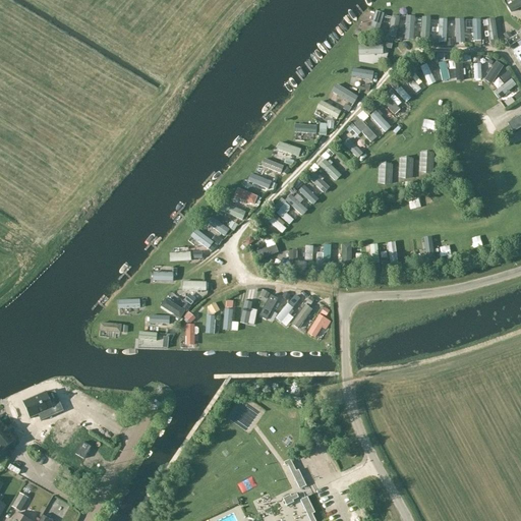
[(511,0),(507,2),(513,12),(520,6),(520,2),(519,0),(511,0)]
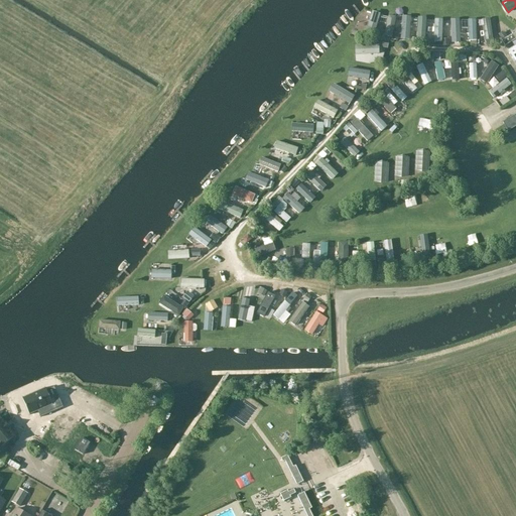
[(364,27),(373,30),(380,11),(371,9),(364,27)]
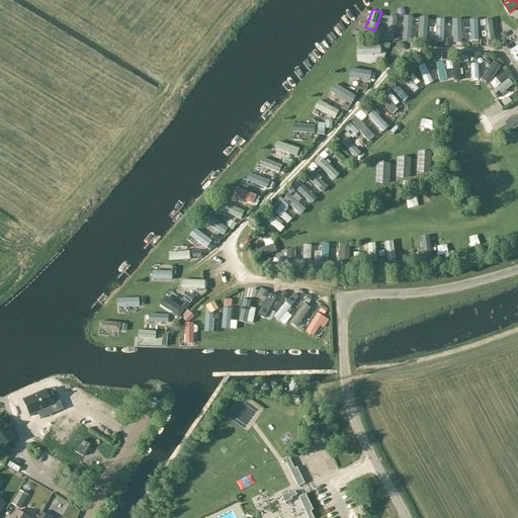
[(410,36),(410,14),(403,14),(402,36),(410,36)]
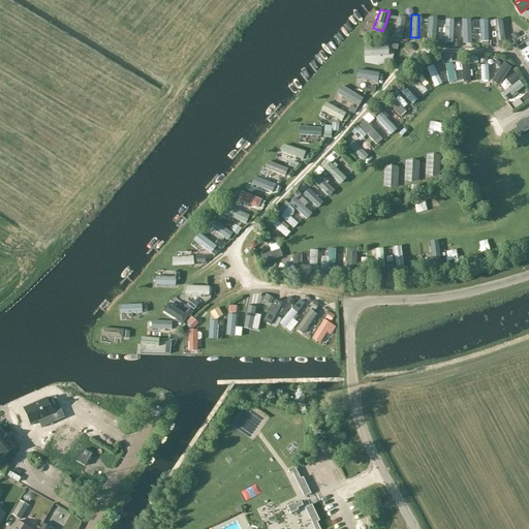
[(524,32),(528,25),(528,24),(517,14),(510,22),(524,32)]
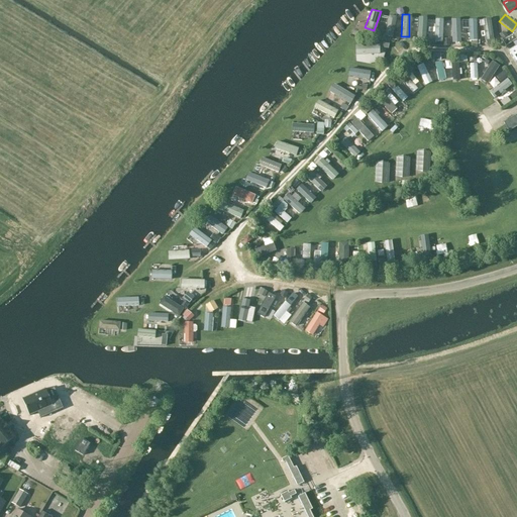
[(441,40),(442,17),(433,17),(432,40),(441,40)]
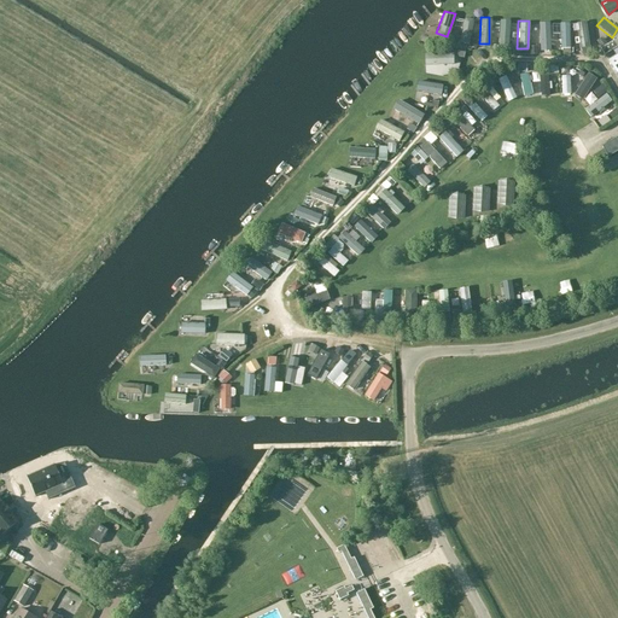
[(566,21),(557,22),(558,46),(567,46),(566,21)]
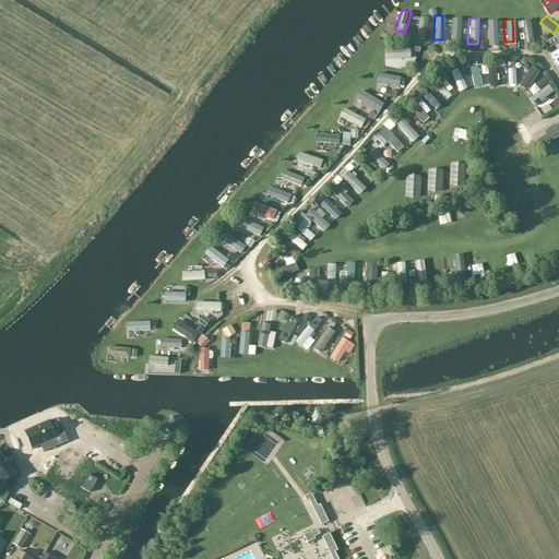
[(558,33),(555,36),(555,37),(544,44),(547,50),(558,43),(558,44),(558,43),(558,33)]
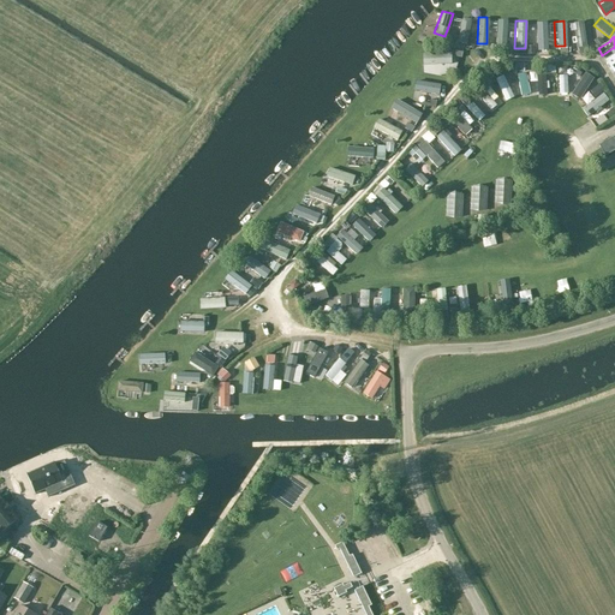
[(440,55),(423,55),(422,72),(439,72),(440,55)]
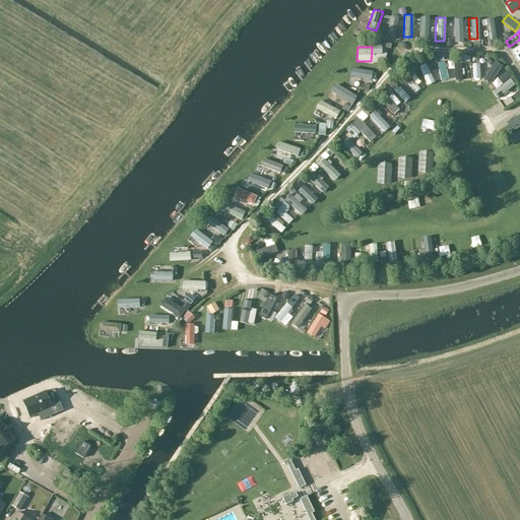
[(461,77),(468,76),(467,55),(460,55),(461,77)]
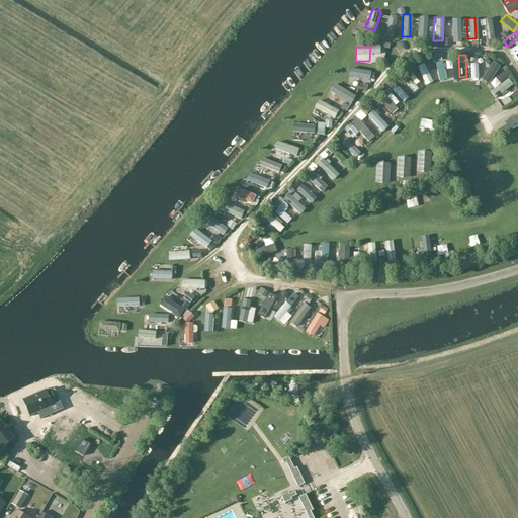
[(436,61),(437,81),(444,80),(443,61),(436,61)]
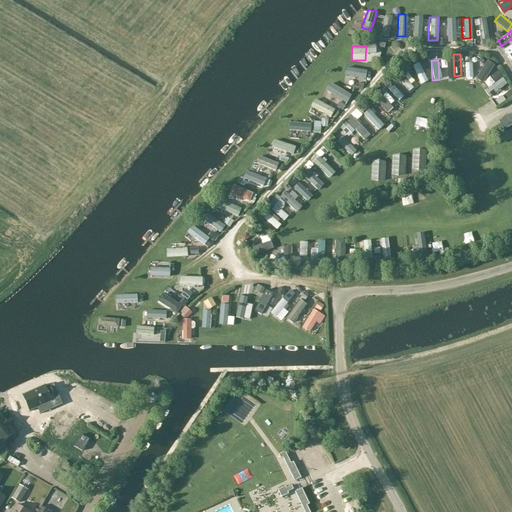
[(417,61),(410,64),(420,84),(427,81),(417,61)]
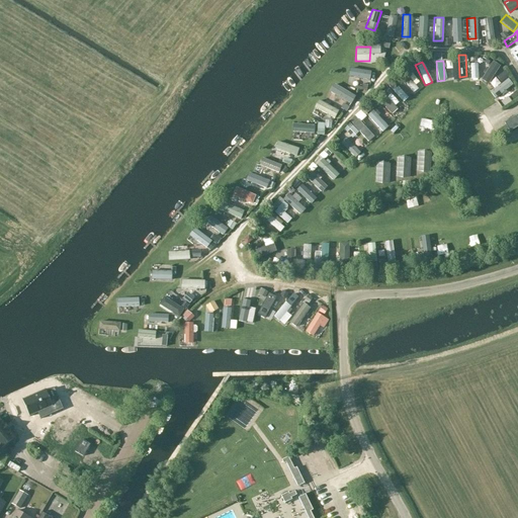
[(348,66),(346,76),(362,79),(364,69),(348,66)]
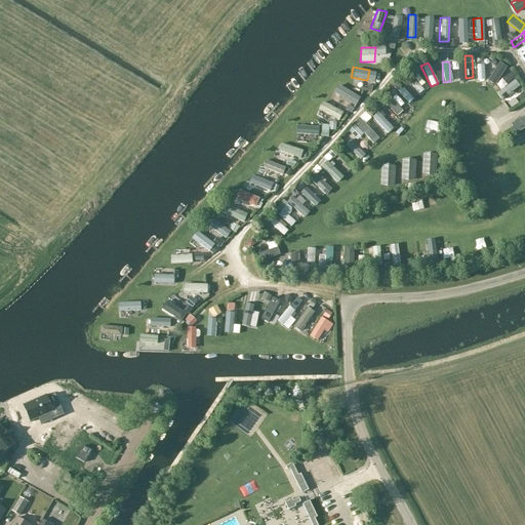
[(374,81),(377,73),(370,71),(368,79),(374,81)]
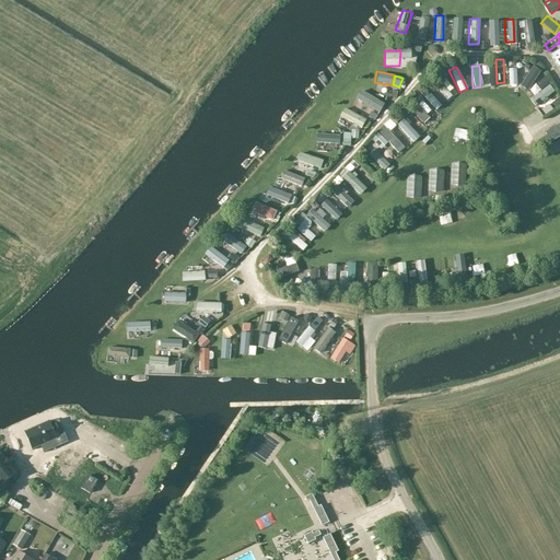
[(439,79),(432,83),(444,102),(451,96),(439,79)]
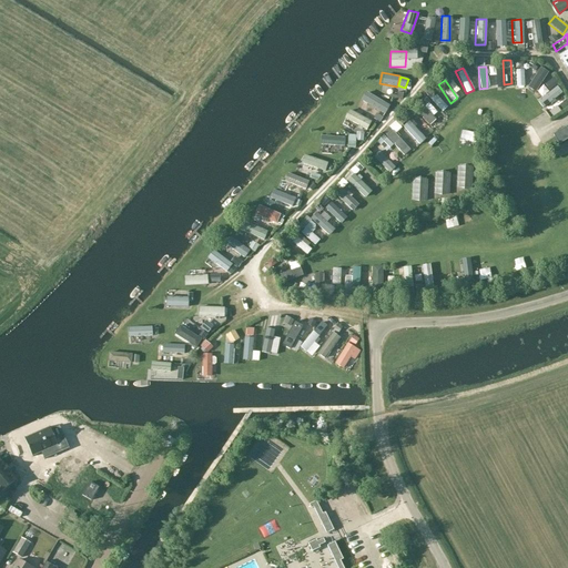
[(556,85),(537,99),(548,114),(560,105),(555,99),(563,94),(556,85)]
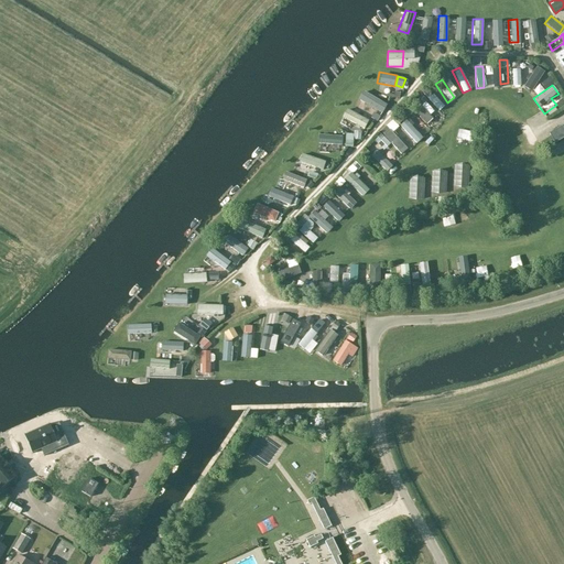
[(387,102),(361,88),(356,98),(382,112),(387,102)]
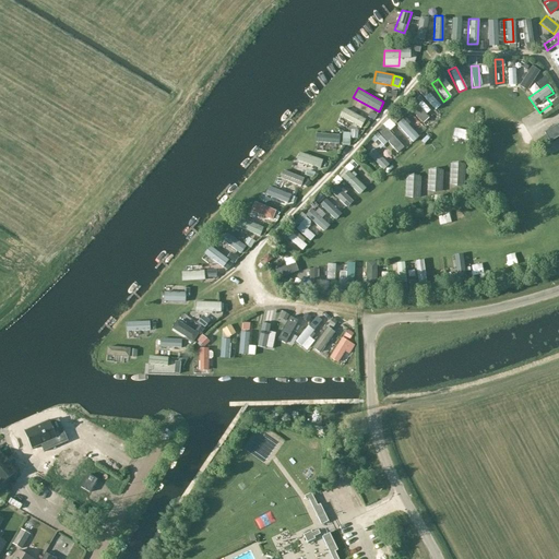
[(409,108),(427,125),(431,119),(424,111),(428,107),(418,98),(409,108)]
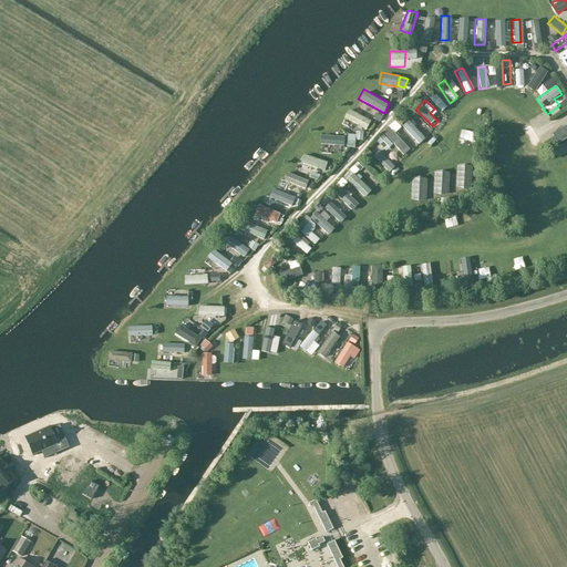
[(346,107),(341,117),(366,129),(370,119),(346,107)]
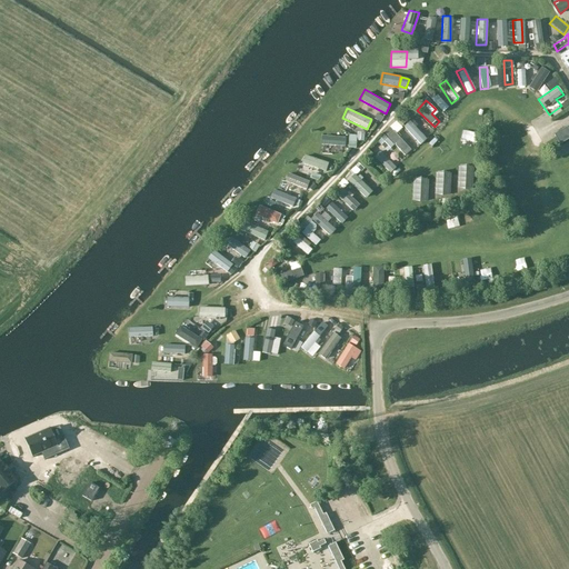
[(411,122),(403,128),(420,148),(427,141),(411,122)]
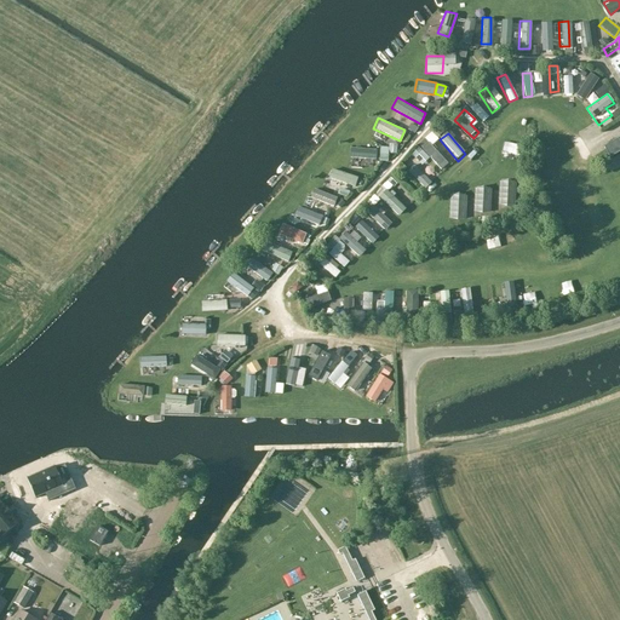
[(603,147),(606,150),(609,158),(619,150),(619,142),(618,138),(603,147)]
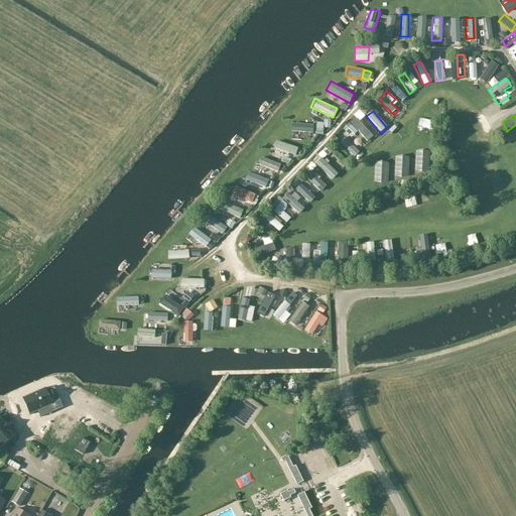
[(359,132),(365,141),(372,137),(357,116),(342,126),(350,138),(359,132)]
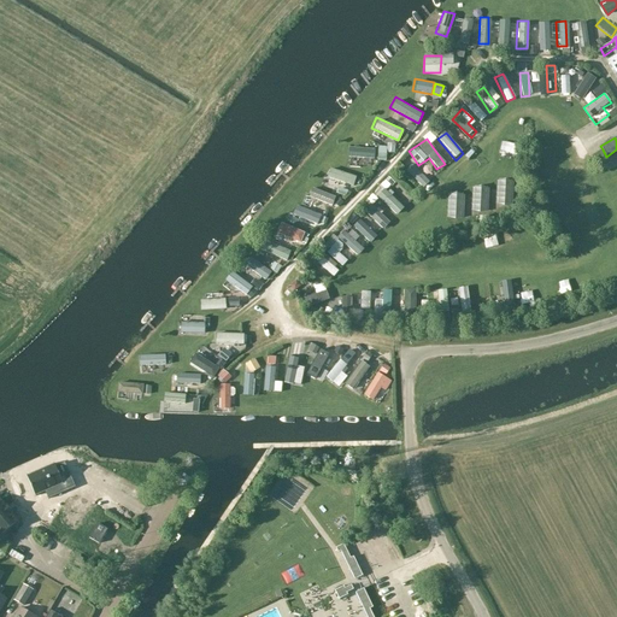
[(347,145),(347,157),(371,158),(371,146),(347,145)]
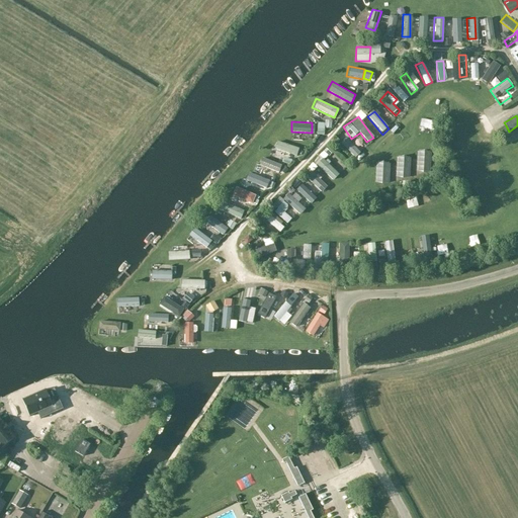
[(337,139),(354,157),(360,150),(343,132),(337,139)]
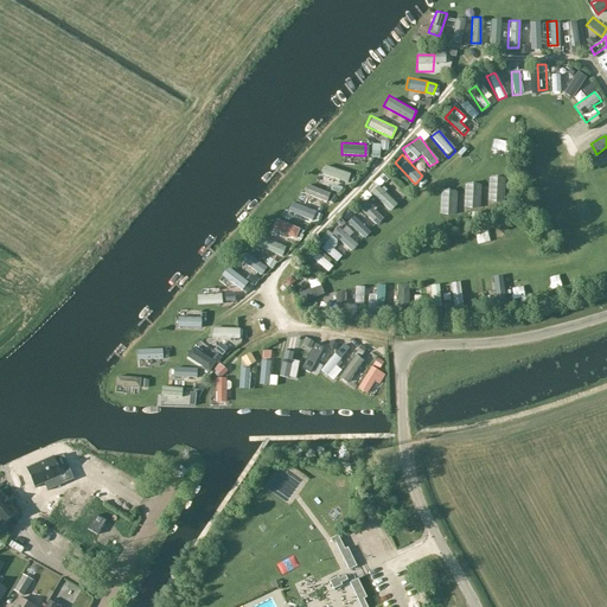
[(350,171),(323,163),(319,173),(317,173),(314,179),(321,181),(324,174),(346,181),(350,171)]
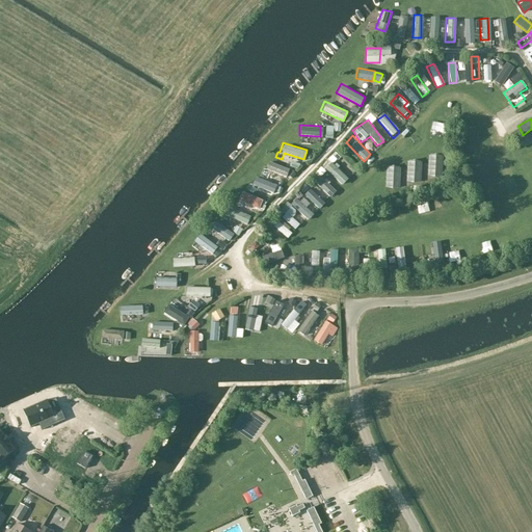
[(329,152),(325,157),(327,159),(321,165),(341,184),(347,177),(330,161),(335,157),(329,152)]
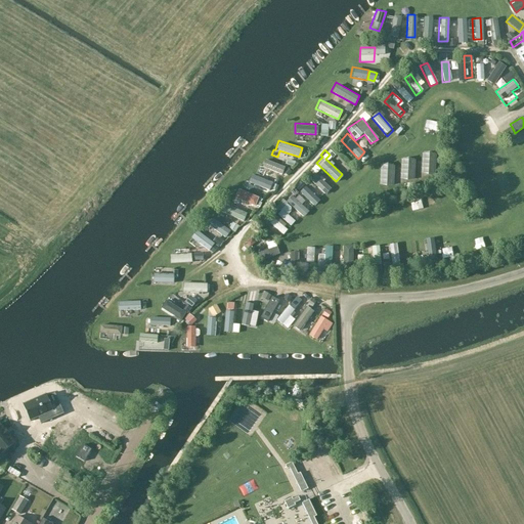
[(281,172),(284,161),(262,159),(261,170),(281,172)]
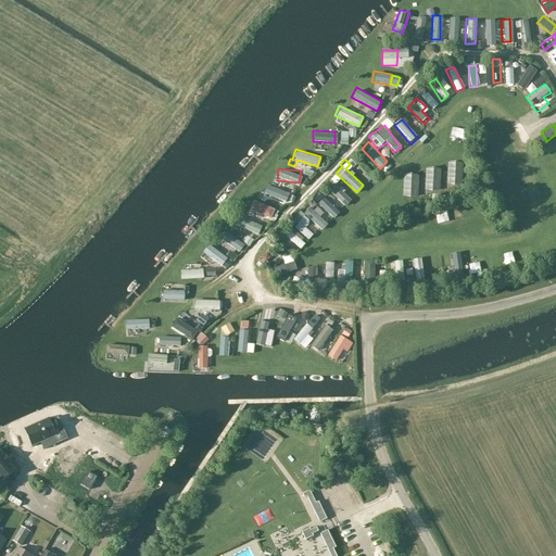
[(332,172),(328,177),(335,181),(339,176),(332,172)]
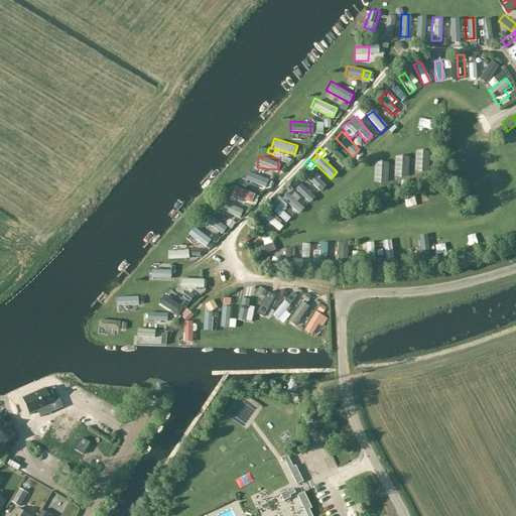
[(460,172),(467,168),(462,160),(455,163),(460,172)]
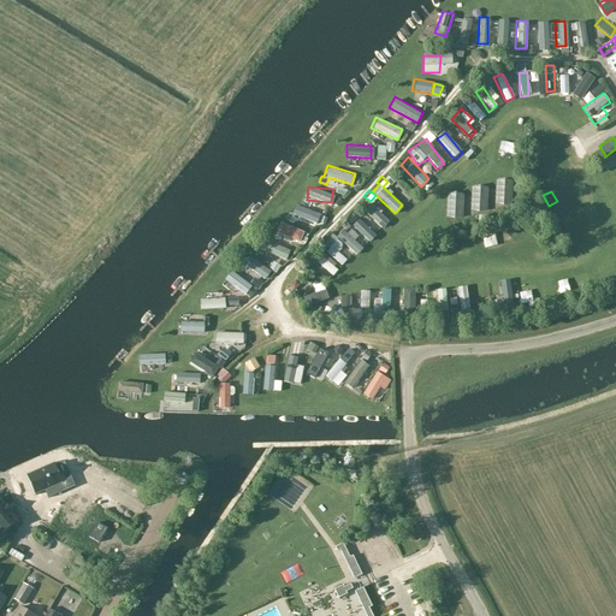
[(365,237),(372,230),(353,212),(345,219),(365,237)]
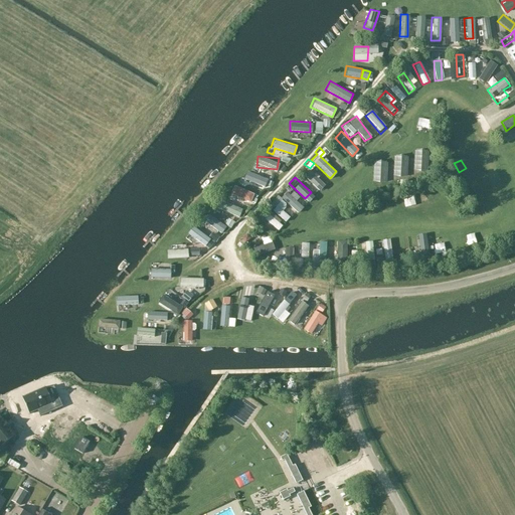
[(228,192),(248,200),(252,190),(232,183),(228,192)]
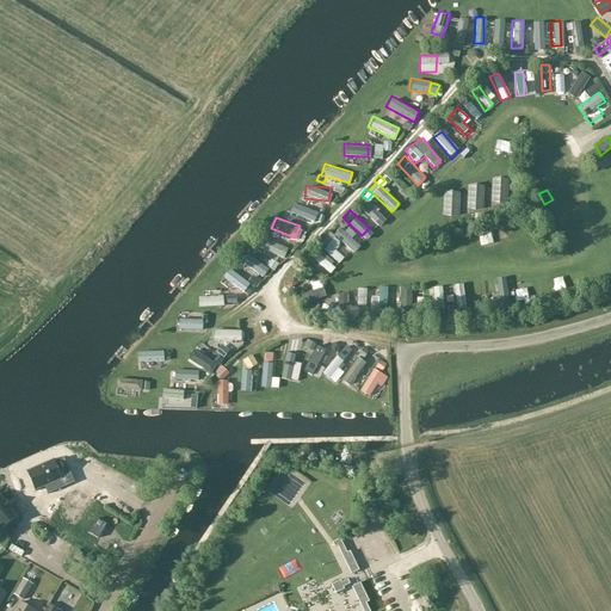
[(349,250),(353,245),(337,227),(332,233),(349,250)]
